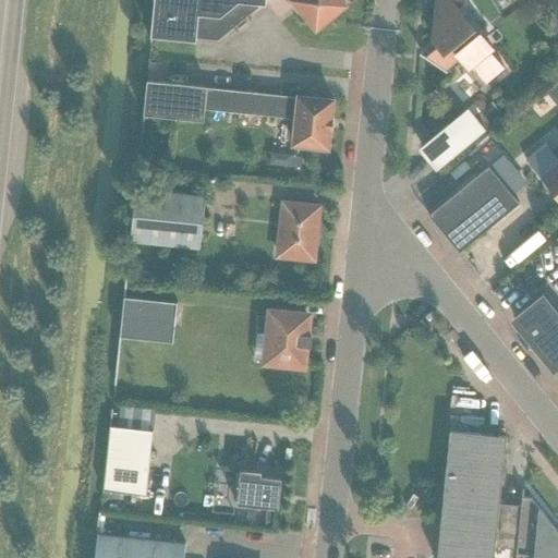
[(155,0),(150,41),(153,41),(153,37),(196,41),(196,37),(218,39),(235,25),(239,28),(246,22),(243,19),(261,4),(266,4),(266,0),(291,0),(316,31),(347,5),(341,0),(155,0)]
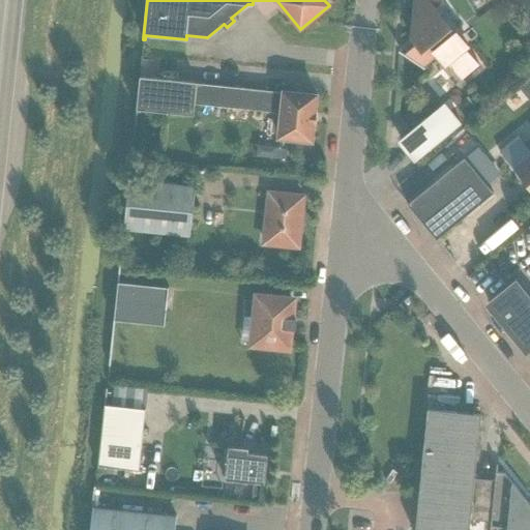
[(449,28),(431,4),(427,0),(414,0),(411,38),(413,39),(417,43),(404,55),(421,67),(434,57),(436,55),(445,67),(449,64),(463,81),(480,66),(467,50),(470,47),(457,30),(451,34),(447,29),(449,28)]
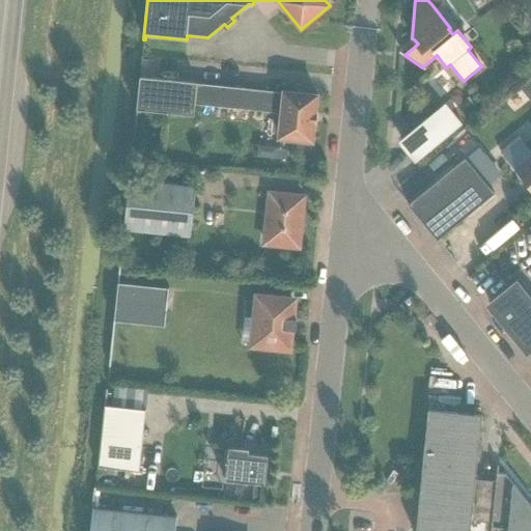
[(312,142),(317,95),(284,92),(284,93),(197,84),(197,83),(141,77),(143,56),(142,56),(136,110),(194,116),(195,105),(282,114),(279,138),(312,142)]
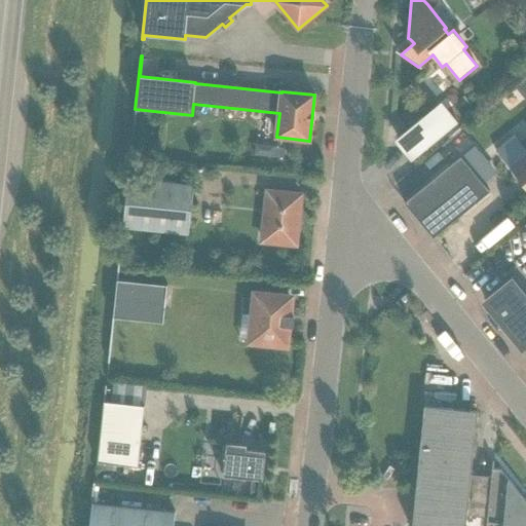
[(457,123),(441,103),(398,138),(414,158),(457,123)]
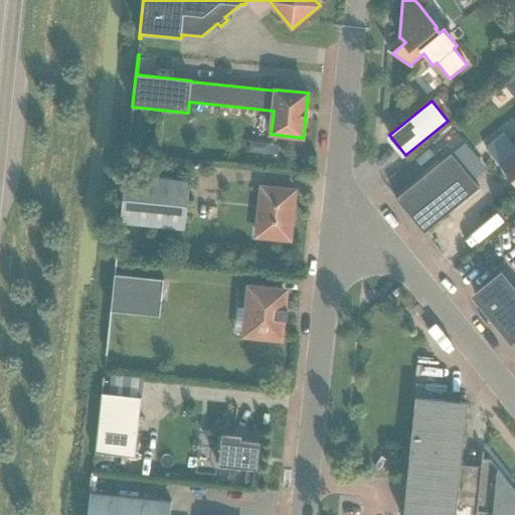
[(514,145),(497,160),(514,182),(514,145)]
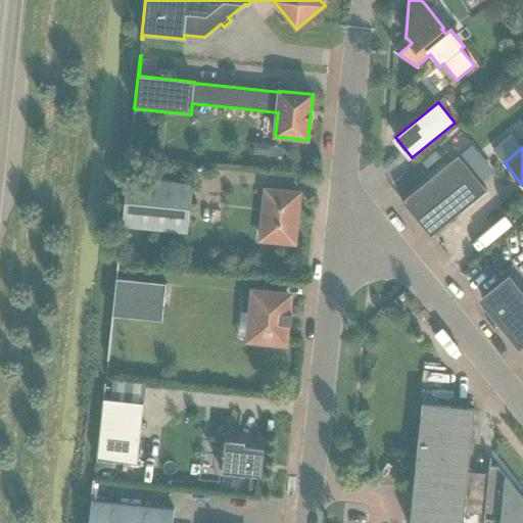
[(431,237),(487,191),(459,155),(402,201),(431,237)]
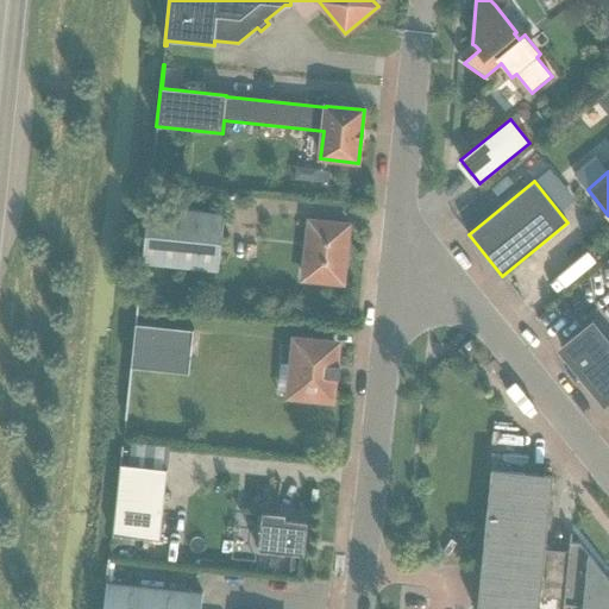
[(143,264),(219,271),(225,214),(150,206),(152,183),(150,183),(140,277),(142,277),(143,264)]
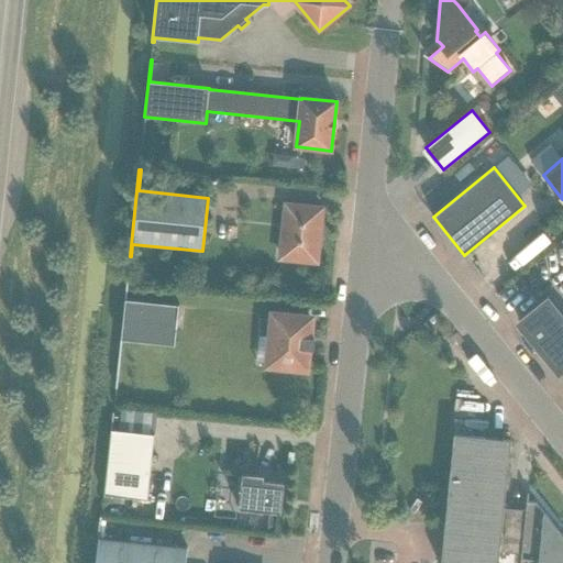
[(282,258),(316,262),(322,210),(287,206),(282,258)]
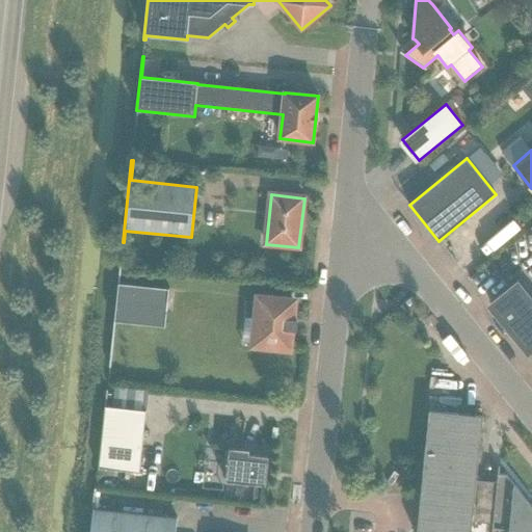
[(111,367),(115,322),(164,327),(165,327),(169,289),(168,288),(168,289),(120,284),(122,263),(121,263),(109,367),(111,367)]
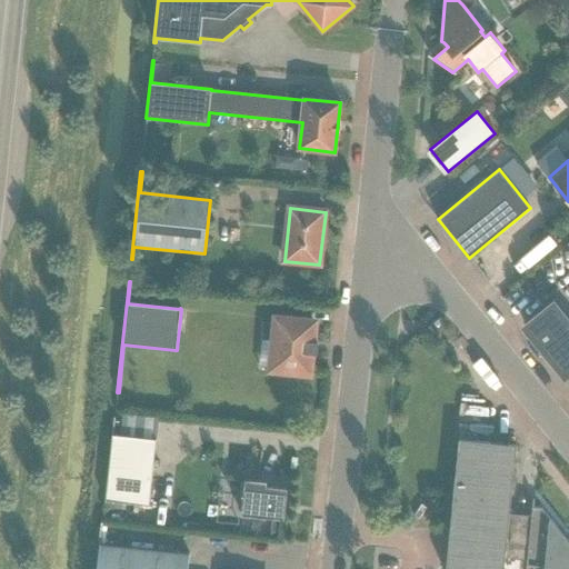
[(568,372),(568,325),(553,306),(526,328),(565,376),(568,372)]
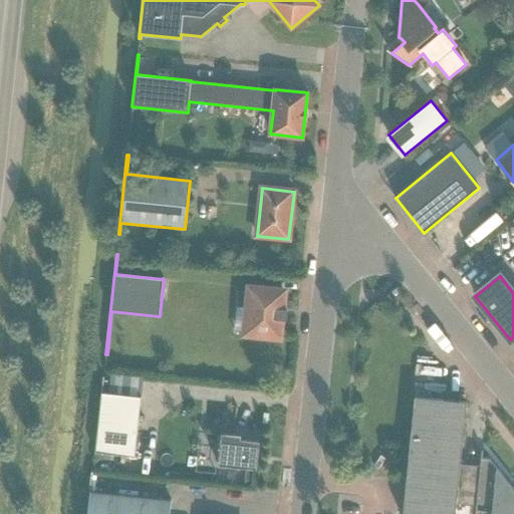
[(237,307),(248,308),(246,333),(279,336),(283,291),(251,288),(250,292),(238,291),(237,307)]
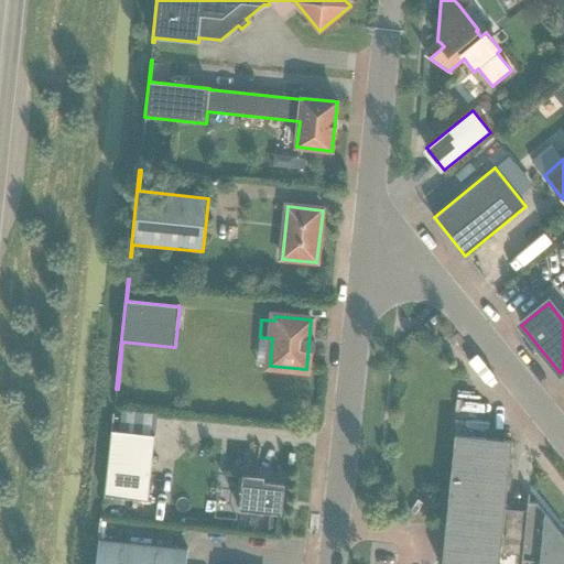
[(148,501),(155,435),(112,431),(114,413),(112,413),(104,497),(148,501)]
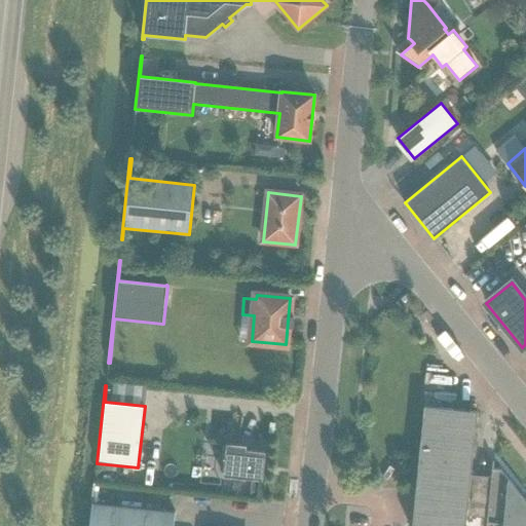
[(493,468),(494,461),(493,461),(491,478),(471,476),(478,412),(424,407),(412,525),(465,525),(466,517),(487,519),(486,525),(487,525),(488,523),(503,525),(502,525),(525,525),(525,500),(500,470),(493,468)]
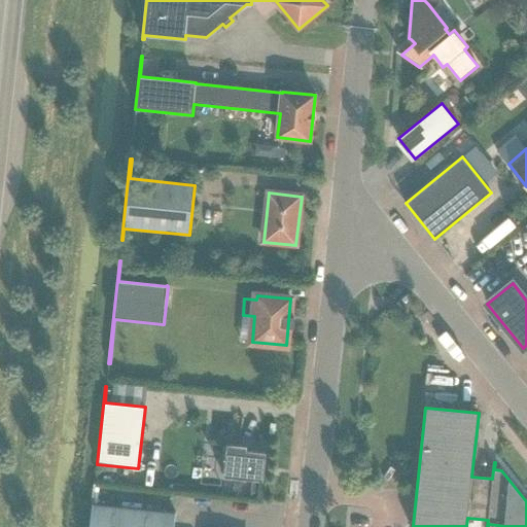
[(223,477),(264,481),(267,452),(247,450),(247,446),(226,444),(223,477)]
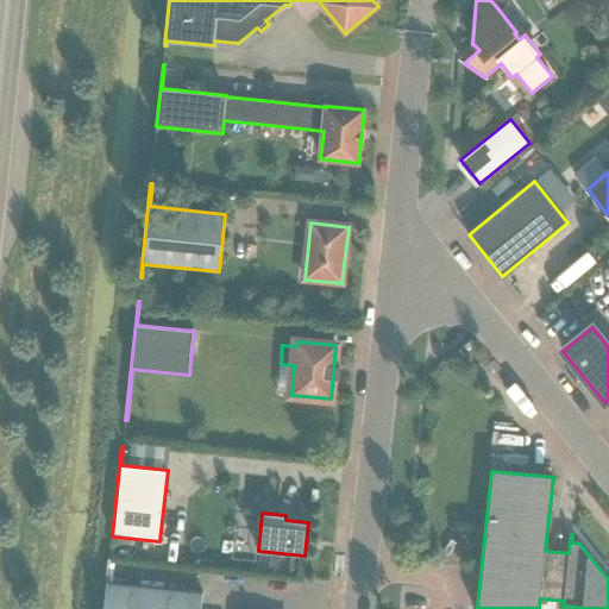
[(111,560),(108,560),(104,608),(201,608),(203,594),(107,583),(110,562),(111,562),(111,560)]
